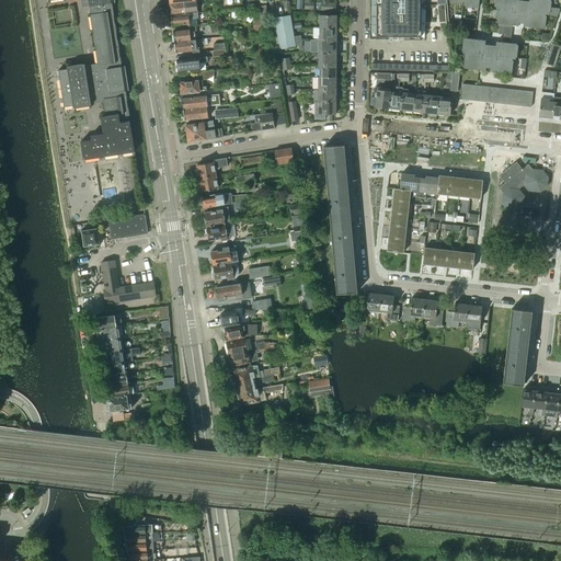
[(88,0),(89,7),(90,7),(91,14),(90,14),(99,65),(86,67),(84,64),(67,66),(68,69),(58,70),(64,106),(73,105),(73,107),(91,105),(91,101),(103,100),(106,116),(101,116),(103,134),(99,134),(90,136),(91,139),(80,141),(83,160),(134,151),(128,115),(129,115),(128,110),(126,99),(126,93),(125,93),(125,91),(128,90),(125,66),(122,67),(121,65),(122,65),(121,59),(118,47),(118,42),(117,42),(115,31),(116,31),(115,25),(113,13),(113,9),(112,4),(112,3),(115,2),(114,0),(88,0)]
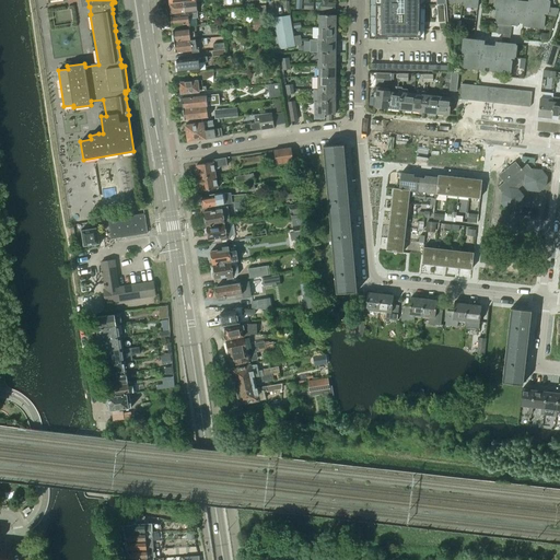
[(375,0),(376,0),(375,1),(375,3),(376,3),(376,16),(375,16),(375,19),(376,19),(375,35),(377,36),(388,36),(389,37),(391,37),(392,36),(404,36),(404,38),(405,39),(409,39),(409,36),(419,36),(420,35),(420,20),(421,19),(421,16),(420,16),(420,3),(421,3),(421,1),(420,0),(375,0)]
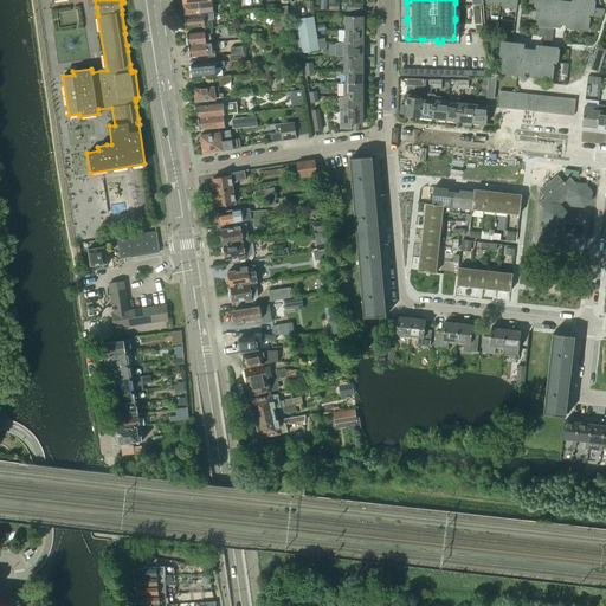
[(535,7),(535,10),(539,10),(539,12),(541,12),(540,25),(537,25),(537,26),(536,36),(543,37),(552,38),(553,27),(560,28),(560,25),(565,25),(563,28),(586,32),(586,31),(585,30),(586,17),(588,17),(588,15),(592,15),(592,14),(590,13),(592,0),(593,1),(593,0),(571,0),(571,1),(559,0),(537,0),(537,8),(535,7)]
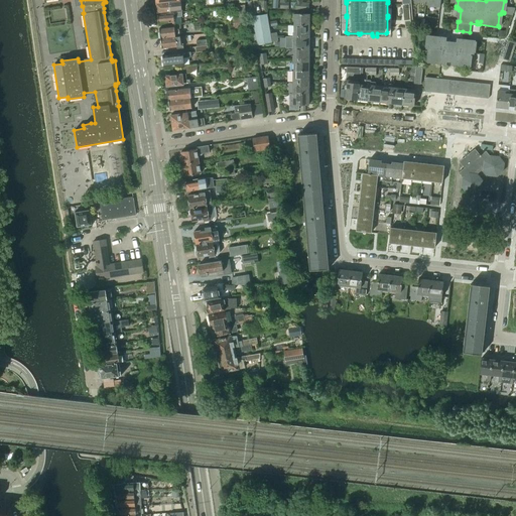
[(166,11),(166,13),(181,11),(180,1),(156,3),(157,12),(166,11)]
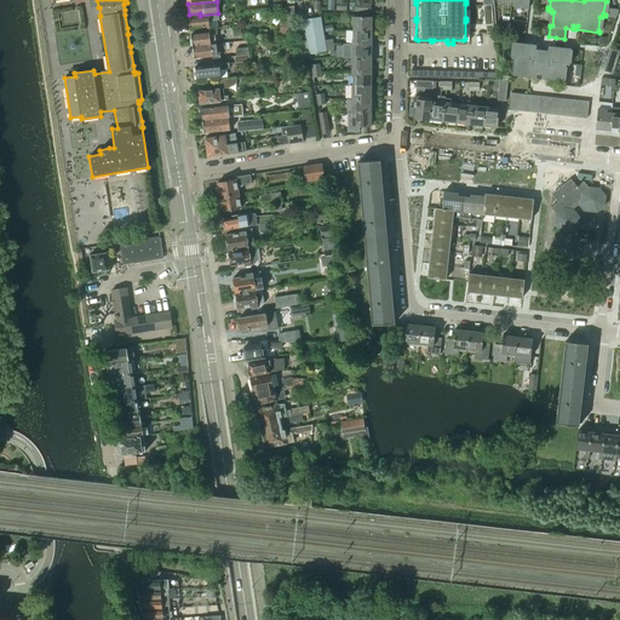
[(296,19),(293,6),(282,7),(285,21),(296,19)]
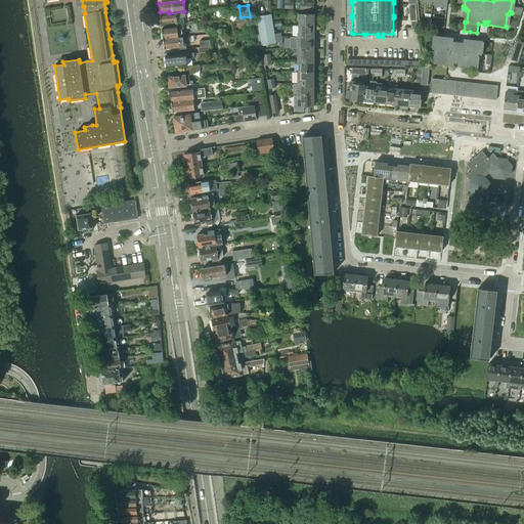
[(184,11),(169,13),(160,14),(161,24),(174,23),(175,25),(184,24),(183,16),(184,16),(184,11)]
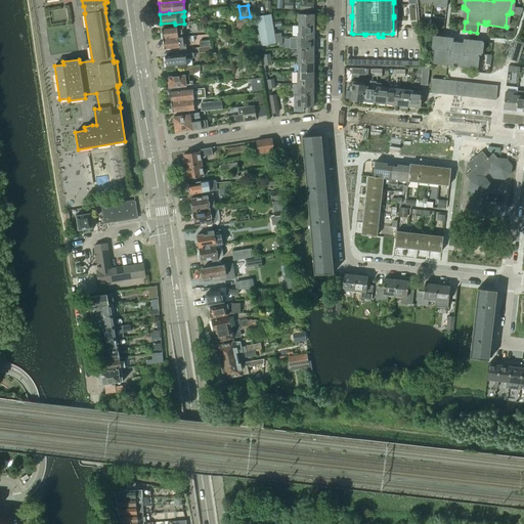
[(313,26),(314,13),(298,13),(298,18),(301,18),(301,26),(313,26)]
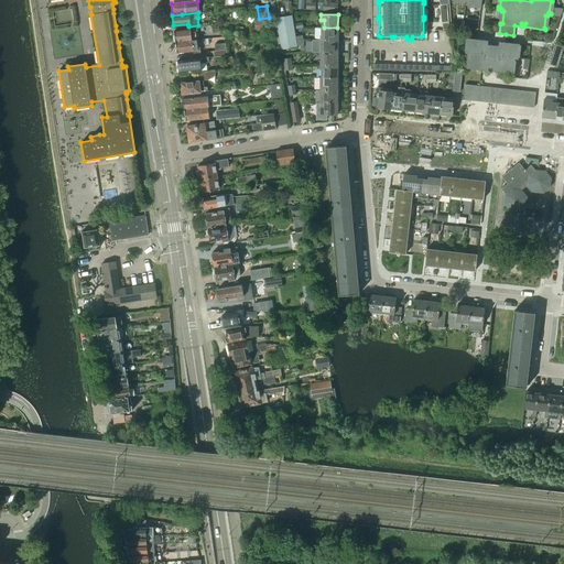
[(295,41),(295,36),(292,15),(277,19),(281,49),(296,46),(295,41)]
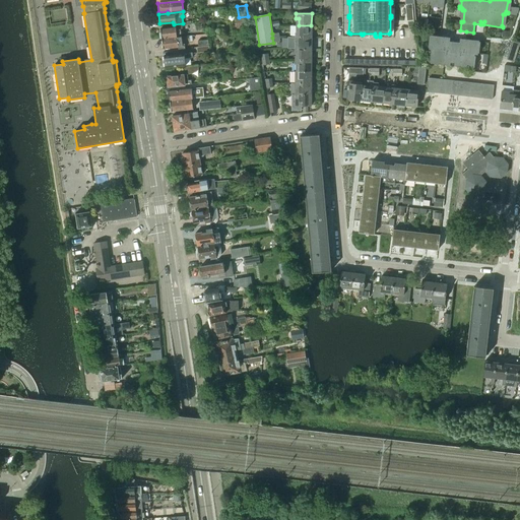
[(159,28),(161,39),(181,37),(180,28),(182,28),(181,24),(175,24),(175,26),(159,28)]
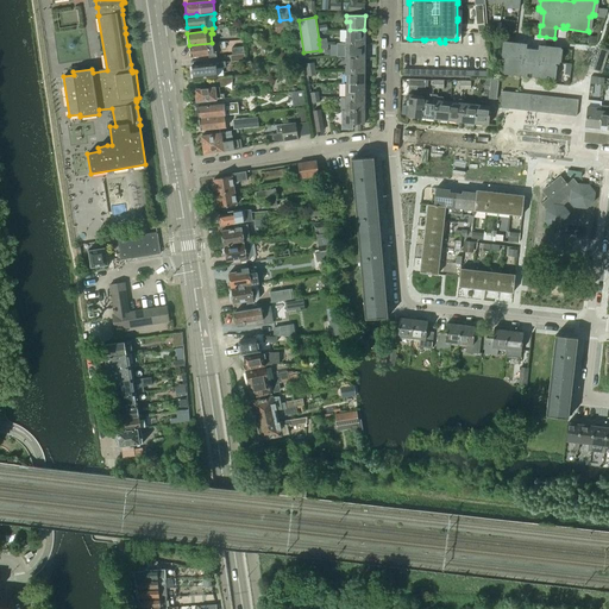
[(346,30),(346,43),(364,43),(364,30),(350,30),(346,30)]
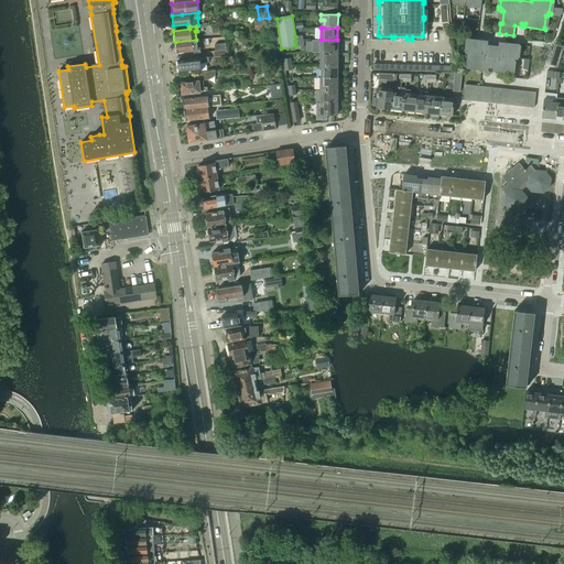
[(465,52),(465,53),(468,54),(468,55),(470,55),(468,68),(467,68),(488,71),(488,67),(492,68),(491,72),(512,74),(512,73),(511,73),(512,61),(513,61),(513,58),(518,60),(518,57),(516,57),(517,44),(519,45),(519,44),(512,43),(505,43),(498,42),(498,46),(487,45),(488,41),(477,40),(467,39),(467,40),(468,40),(467,52),(465,52)]
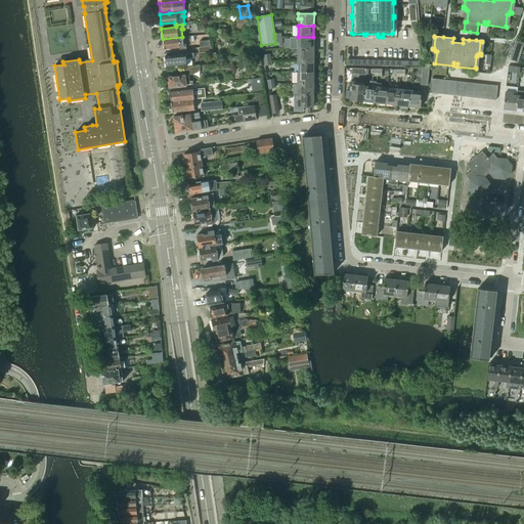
[(182,37),(163,39),(164,49),(179,47),(179,49),(186,49),(185,44),(183,44),(182,37)]
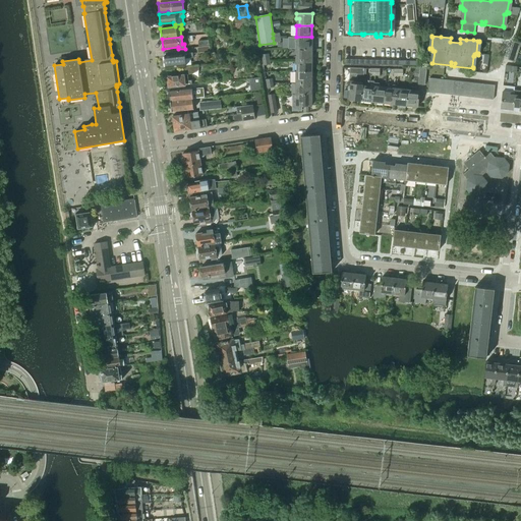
[(296,37),(296,49),(298,49),(311,49),(311,37),(296,37)]
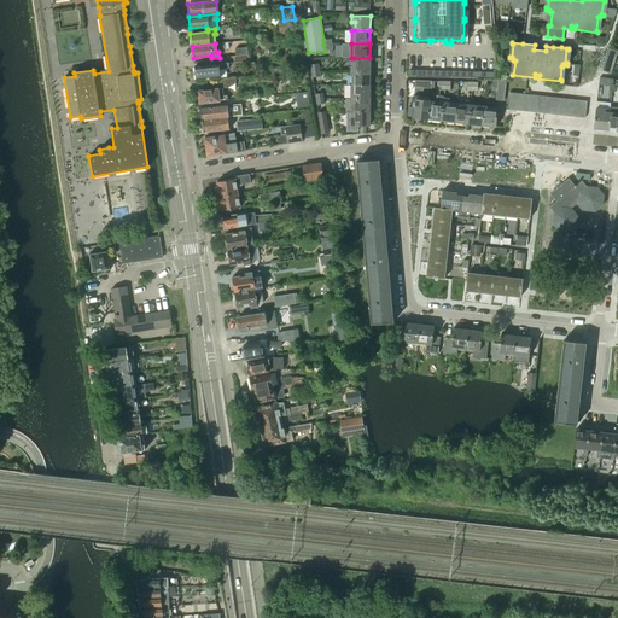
[(602,73),(611,74),(617,51),(610,48),(602,73)]
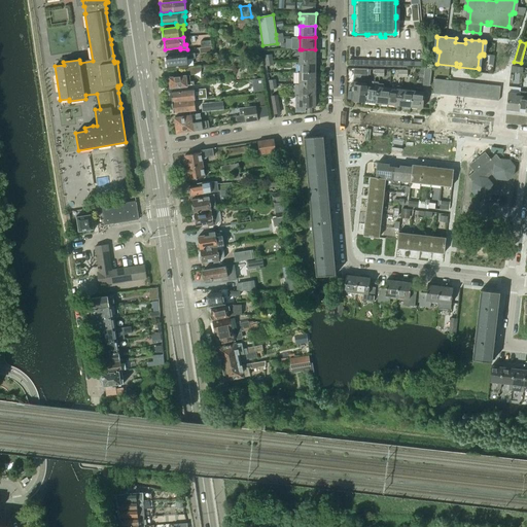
[(300,56),(300,61),(315,61),(315,49),(302,49),(302,56),(300,56)]
